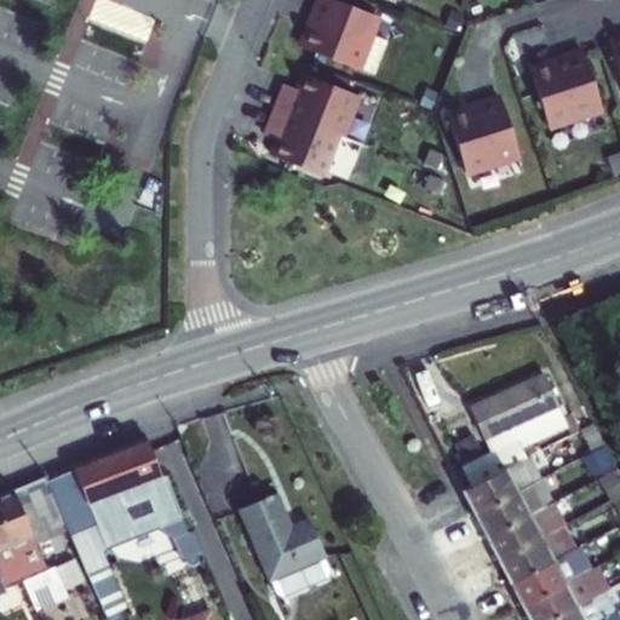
[(337,0),(321,0),(303,47),(357,69),(378,16),(337,0)]
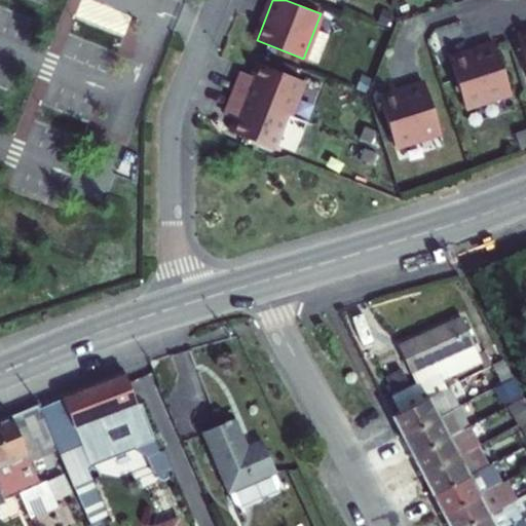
[(392,12),(383,9),(378,23),(387,26),(392,12)]
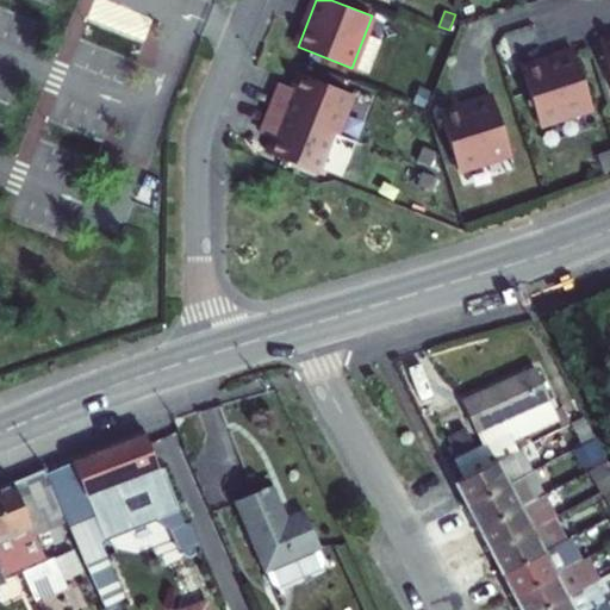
[(548,63),(522,72),(540,128),(592,111),(574,55),(548,63)]
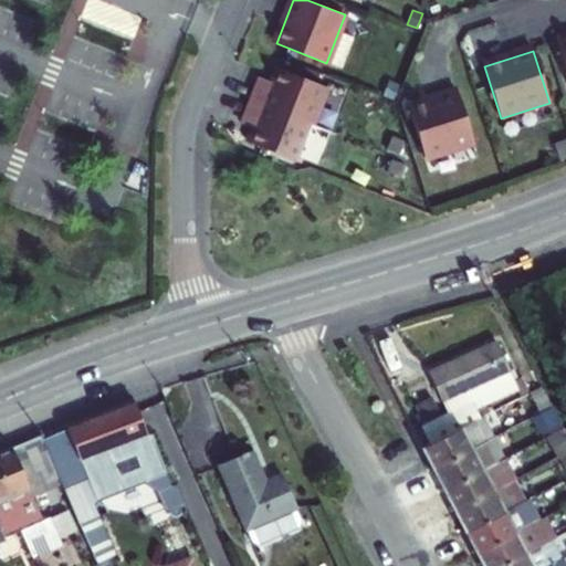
[(271,91),(259,85),(252,102),(313,126),(327,88),(280,70),(274,83),(271,91)]
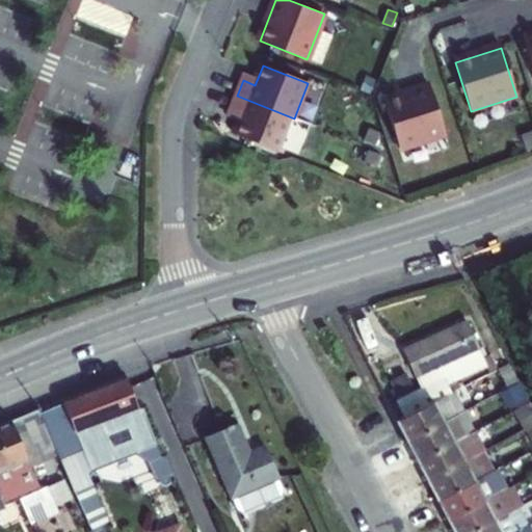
[(246,74),(243,80),(255,85),(258,78),(246,74)]
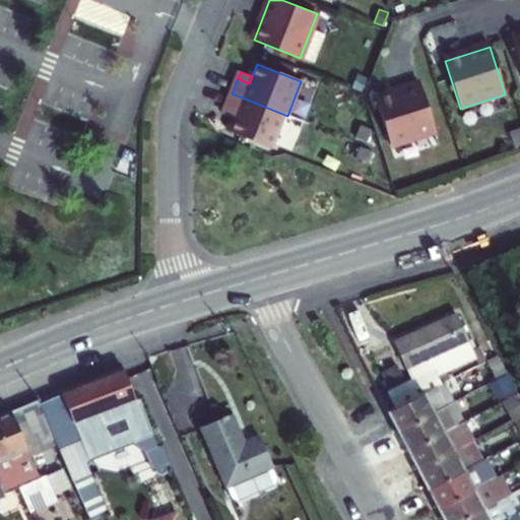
[(368,77),(358,74),(352,87),(363,91),(368,77)]
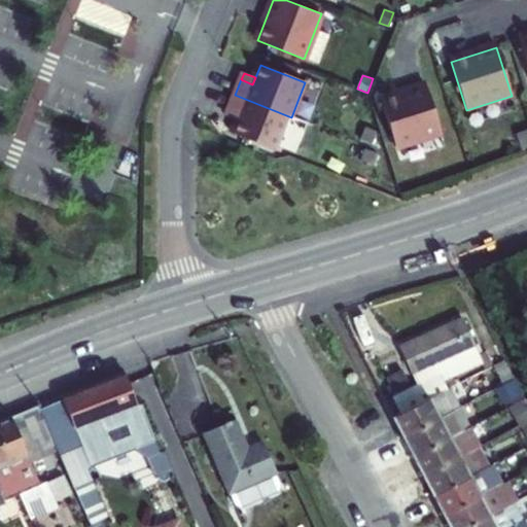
[(380,101),(395,149),(442,134),(426,86),(409,93),(380,101)]
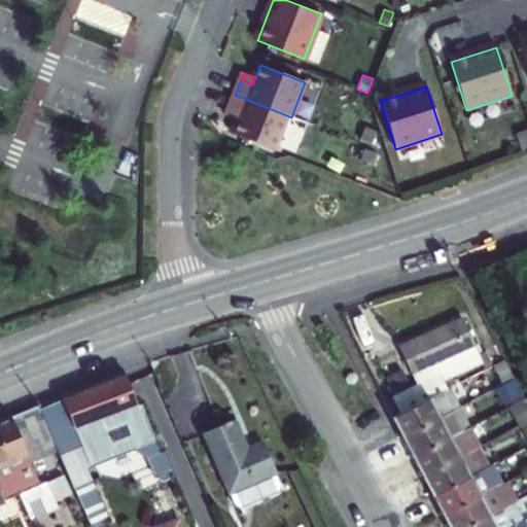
[(241,114),(238,121),(234,133),(233,134),(278,151),(291,117),(235,95),(230,109),(241,114)]
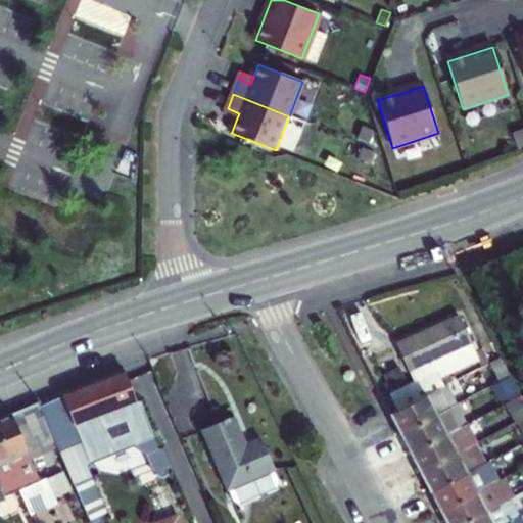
[(228,108),(225,115),(236,121),(239,113),(228,108)]
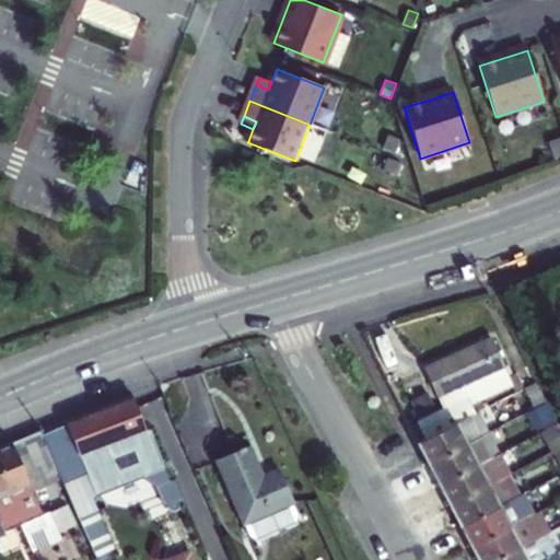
[(383,149),(395,153),(400,139),(388,135),(383,149)]
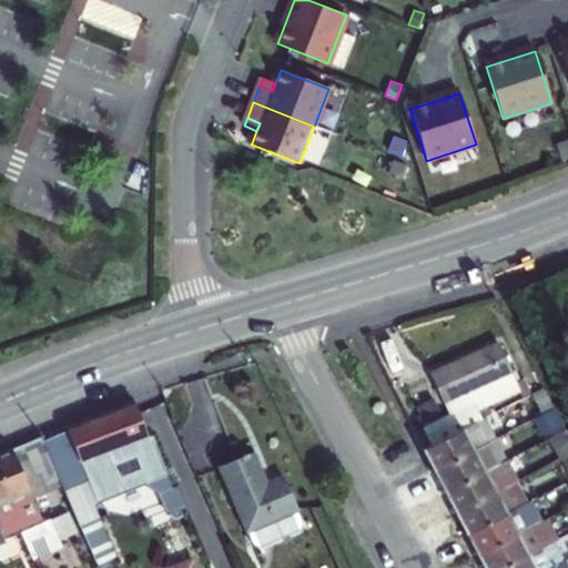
[(563,161),(567,159),(567,139),(557,143),(563,161)]
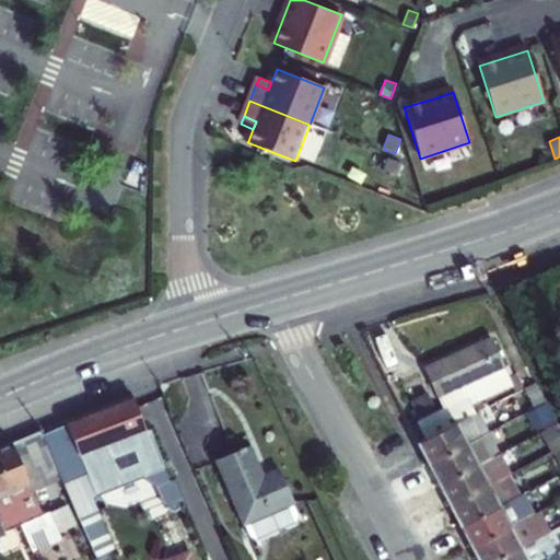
[(401,163),(387,158),(383,170),(397,175),(401,163)]
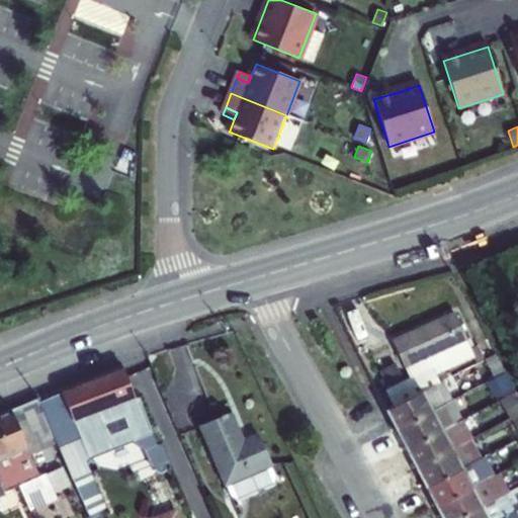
[(444,372),(475,357),(470,349),(453,313),(393,343),(410,378),(386,390),(395,406),(424,391),(439,383),(436,376),(444,372)]
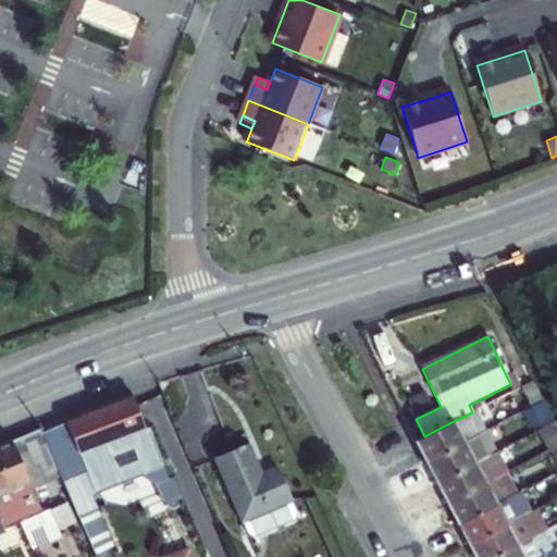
[(506,375),(510,384),(514,391),(520,387),(512,371),(506,375)]
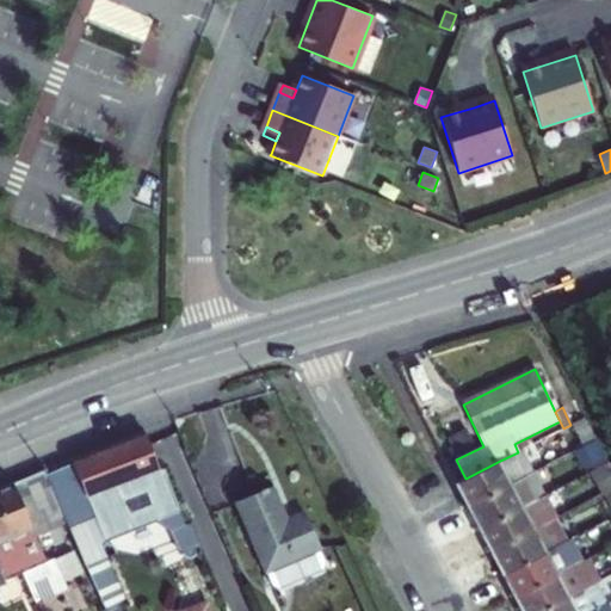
[(597,440),(585,418),(572,425),(584,446),(585,446),(597,440)]
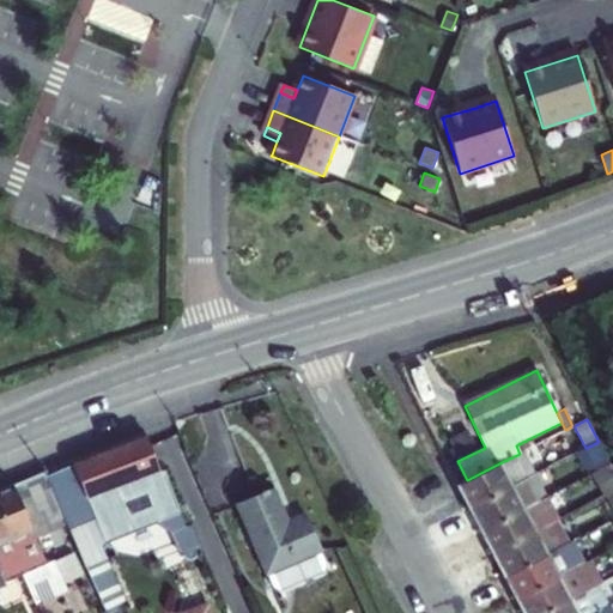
[(460,457),(478,449),(468,431),(450,439),(460,457)]
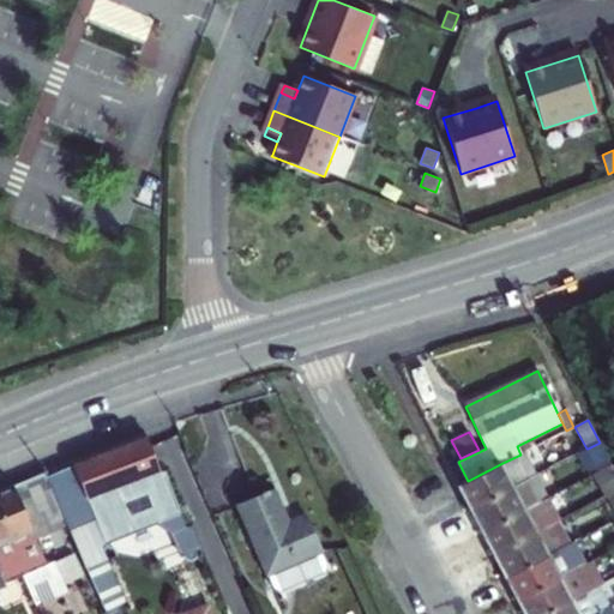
[(144,434),(72,462),(88,503),(160,473),(151,452),(144,434)]
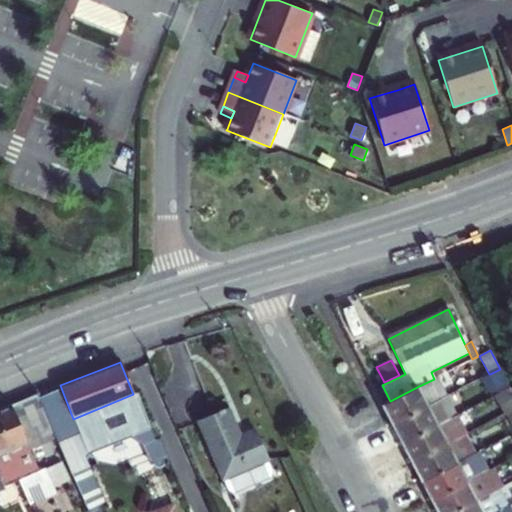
[(443,375),(439,368),(431,372),(434,379),(436,378),(443,375)]
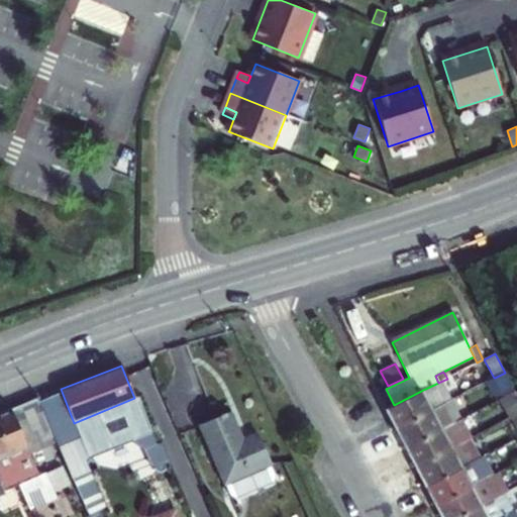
[(515,391),(505,373),(495,378),(487,382),(494,395),(495,395),(498,400),(500,399),(515,391)]
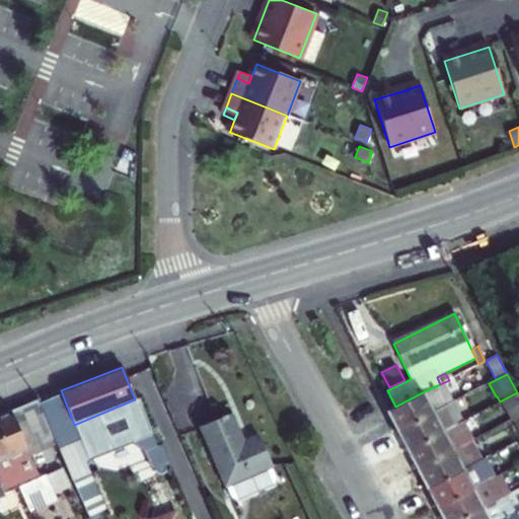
[(440,384),(425,391),(435,411),(452,401),(442,383),(440,384)]
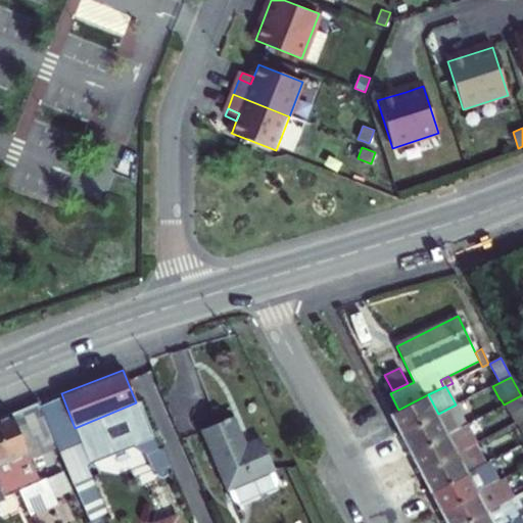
[(61,393),(38,402),(57,446),(59,450),(80,442),(75,428),(61,393)]
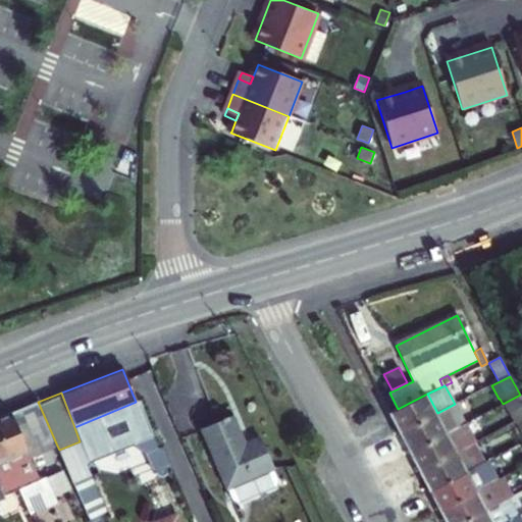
[(399,433),(437,413),(427,394),(398,409),(389,414),(394,422),(399,433)]
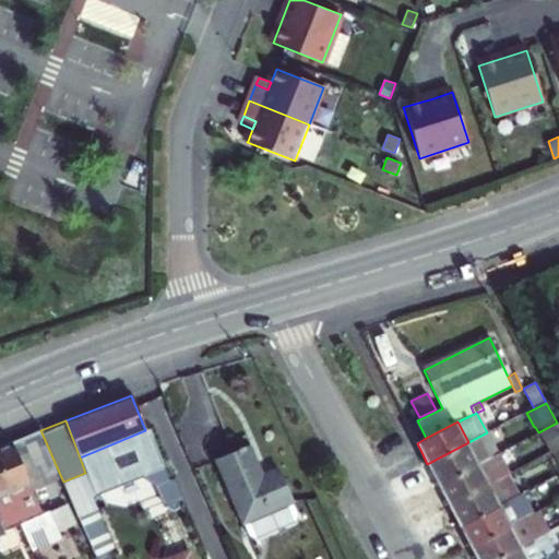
[(551,452),(551,451),(558,447),(558,427),(557,423),(540,431),(551,452)]
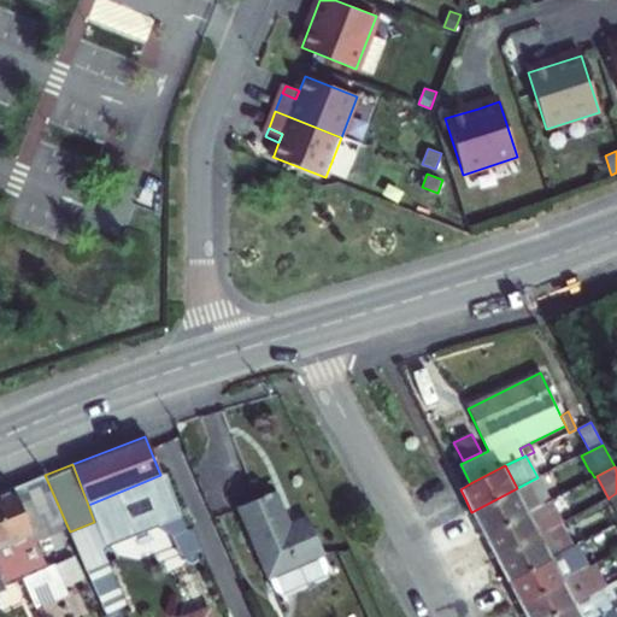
[(160,475),(88,505),(94,522),(104,545),(158,526),(181,516),(164,474),(160,475)]
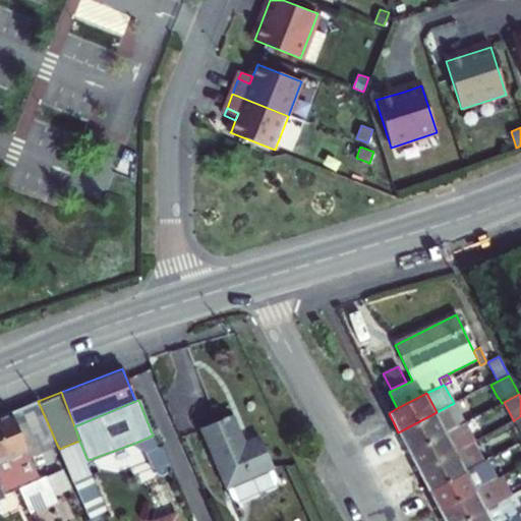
[(38,401),(10,413),(26,451),(30,457),(57,445),(38,401)]
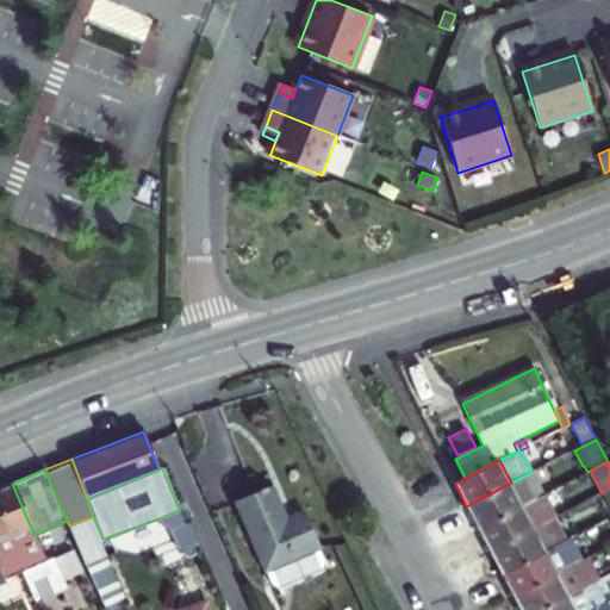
[(531,472),(511,483),(522,505),(543,495),(531,472)]
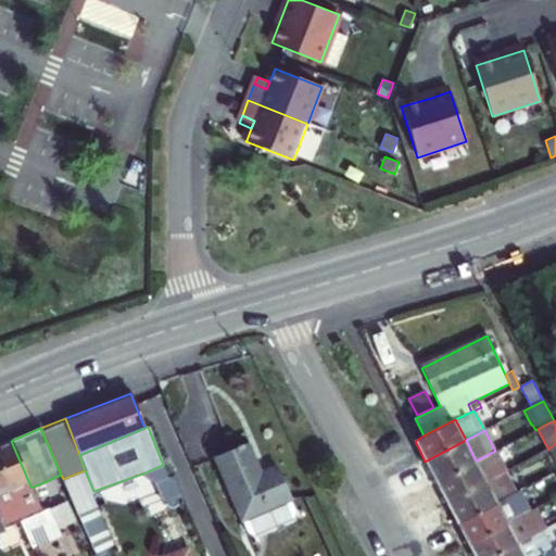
[(436,481),(476,460),(466,440),(425,462),(430,471),(436,481)]
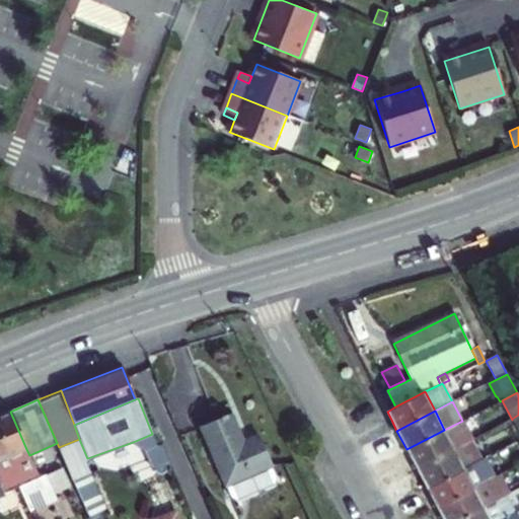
[(0,460),(26,449),(10,412),(0,416),(0,460)]
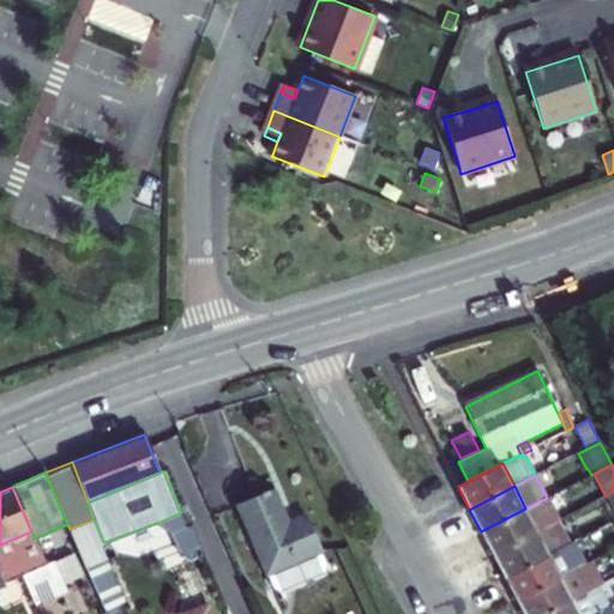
[(266,575),(266,573),(320,551),(305,515),(288,522),(272,488),(236,505),(266,575)]
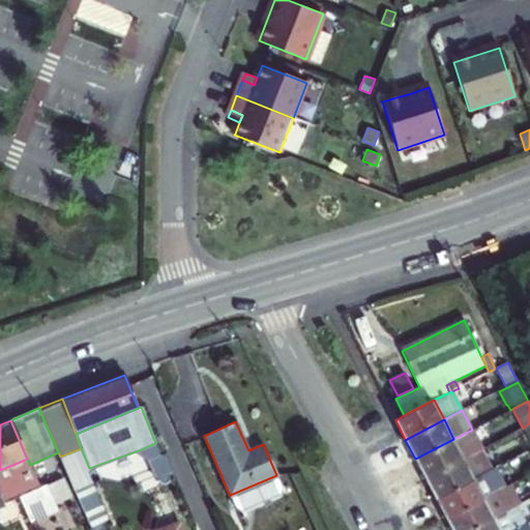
[(472,430),(453,439),(464,459),(481,449),(472,430)]
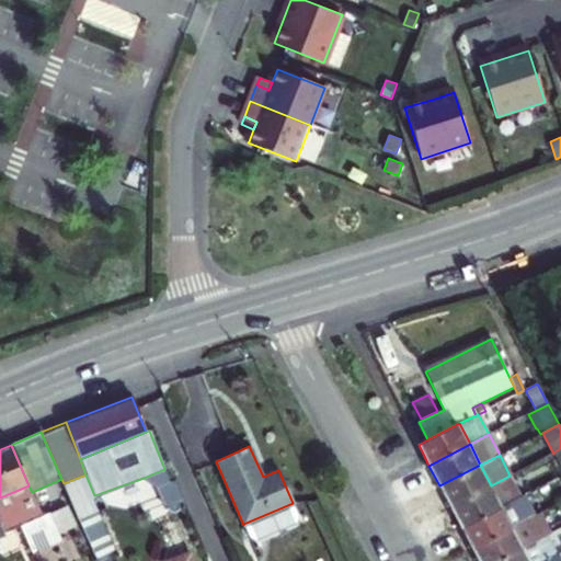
[(450,506),(491,485),(480,465),(439,485),(445,496),(450,506)]
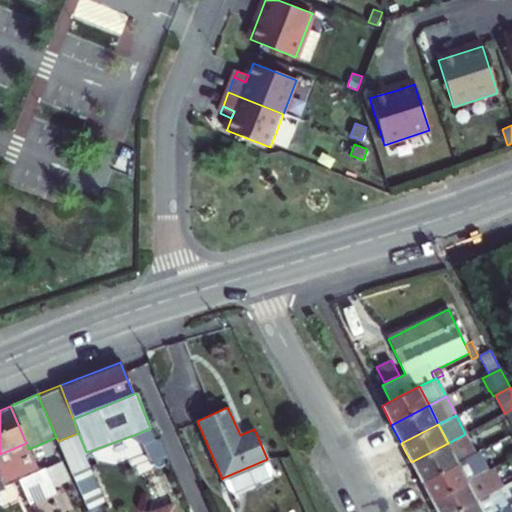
[(155,440),(150,428),(131,436),(144,445),(152,463),(168,456),(160,438),(155,440)]
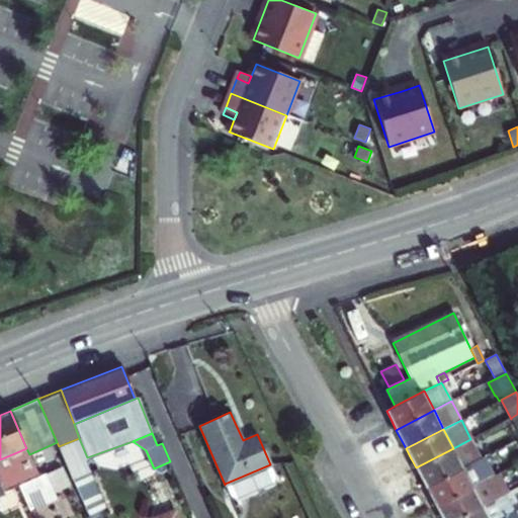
[(59,446),(73,480),(91,472),(85,458),(87,457),(79,438),(59,446)]
